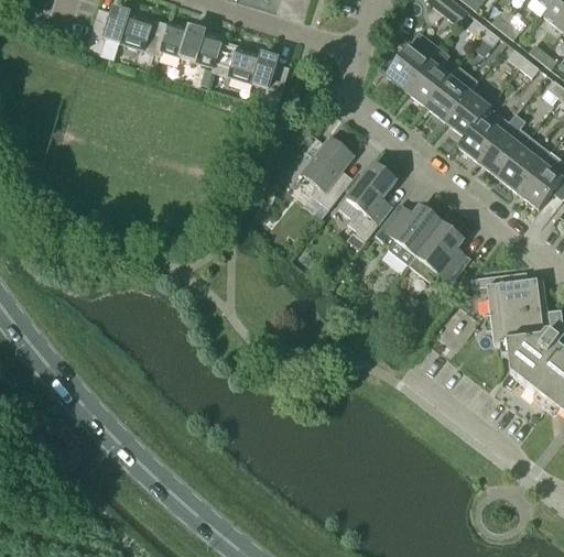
[(457,24),(467,12),(452,0),(426,0),(457,24)]
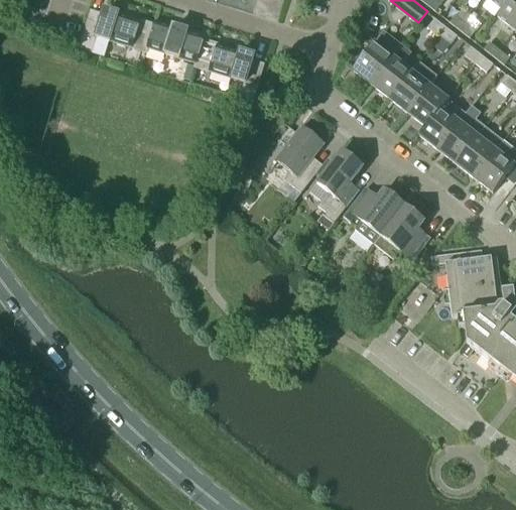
[(435,9),(440,2),(437,0),(426,0),(425,1),(435,9)]
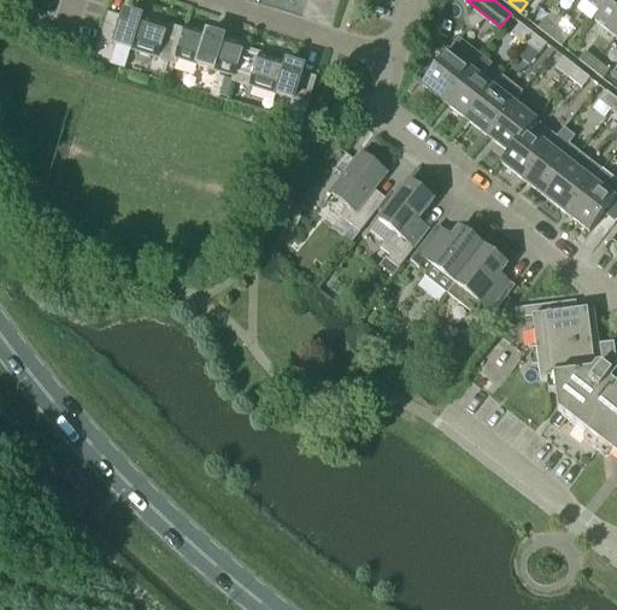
[(588,0),(600,10),(607,0),(588,0)]
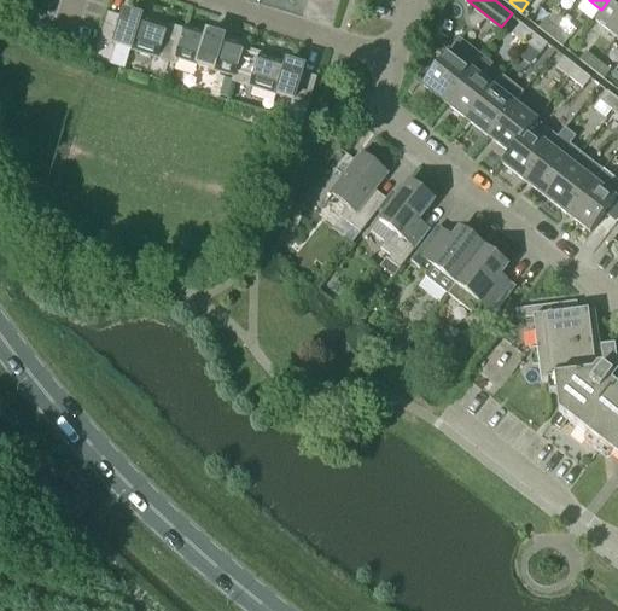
[(595,17),(616,34),(617,30),(617,0),(608,0),(601,10),(595,17)]
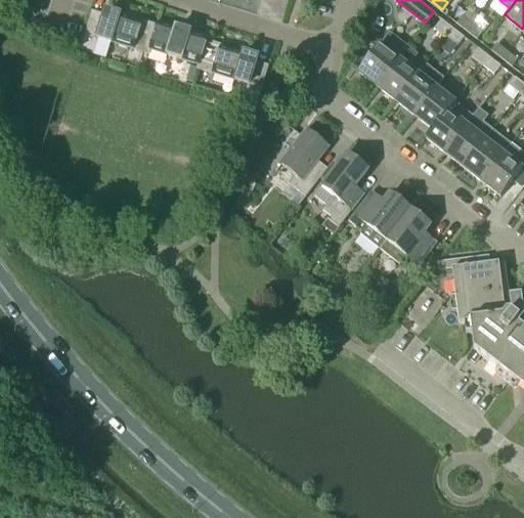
[(98,35),(147,50),(148,50),(149,47),(148,46),(156,23),(105,7),(100,22),(88,17),(79,47),(93,51),(98,35)]
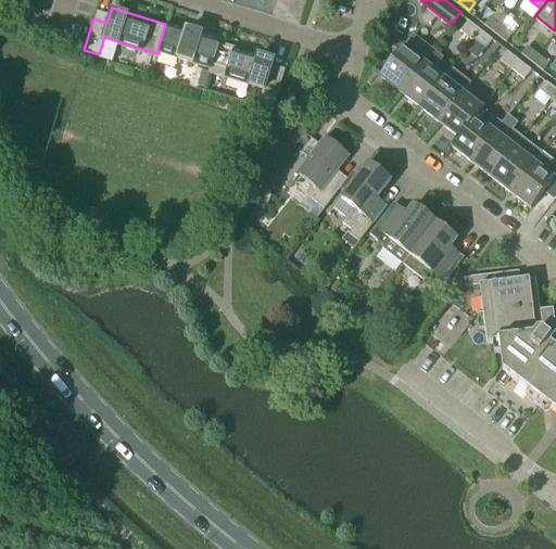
[(497,9),(492,15),(502,23),(506,16),(497,9)]
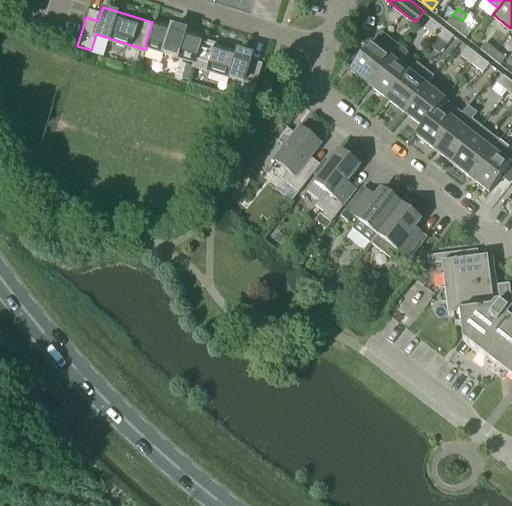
[(456,28),(462,21),(453,14),(451,13),(446,20),(456,28)]
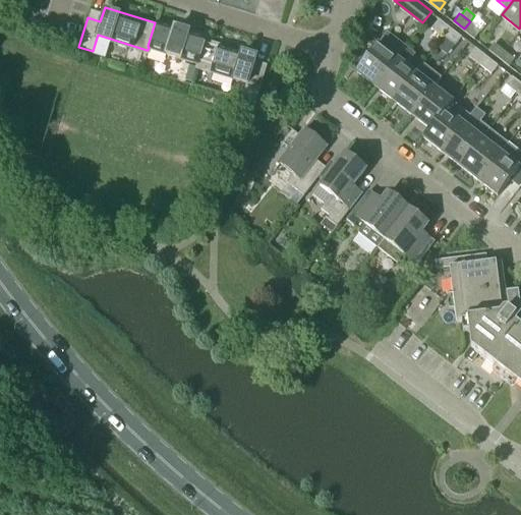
[(444,34),(450,25),(439,16),(431,24),(444,34)]
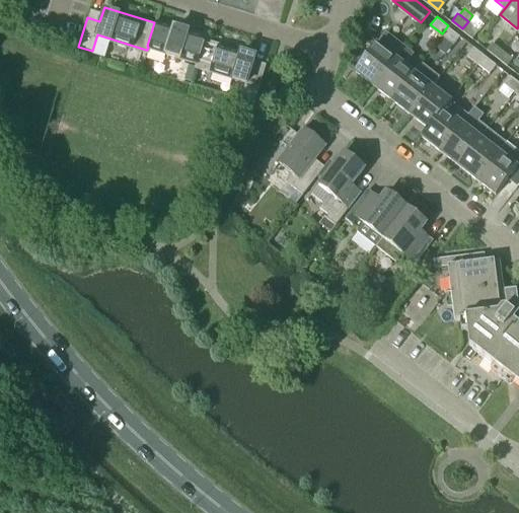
[(206,34),(156,19),(155,18),(154,22),(147,46),(148,47),(197,61),(197,62),(204,39),(205,39),(206,34)]
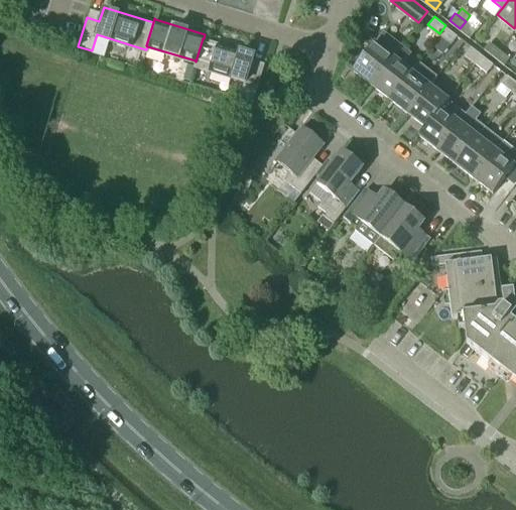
[(466,21),(460,28),(470,35),(475,28),(466,21)]
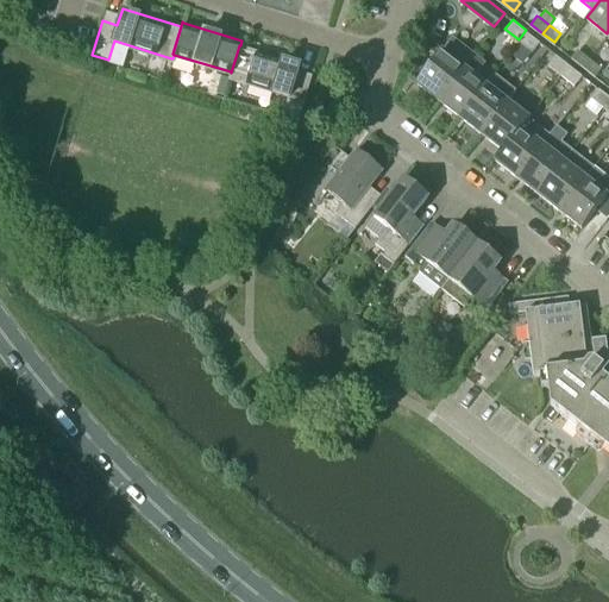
[(526,30),(519,39),(531,50),(539,41),(526,30)]
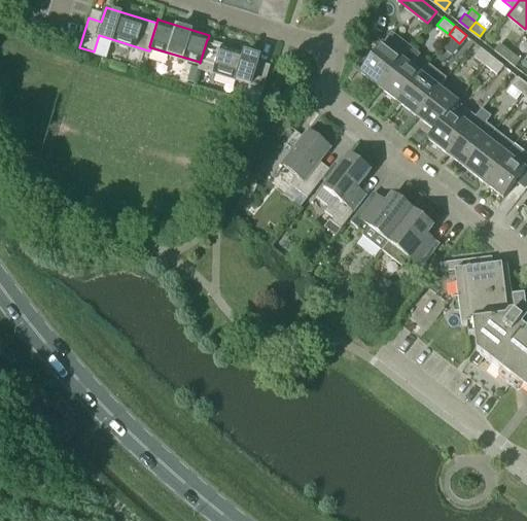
[(360,70),(379,84),(410,45),(391,30),(360,70)]
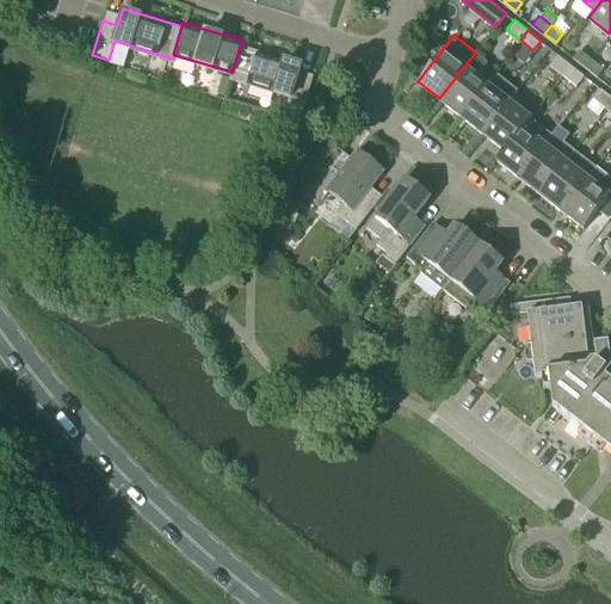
[(232,73),(232,72),(229,76),(289,96),(283,115),(298,119),(309,85),(295,80),(300,63),(241,45),(240,45),(232,73)]
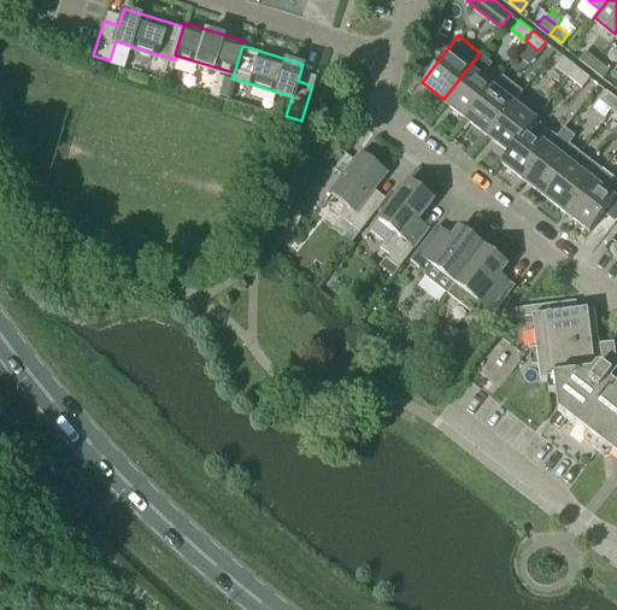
[(591,65),(597,57),(585,48),(579,56),(591,65)]
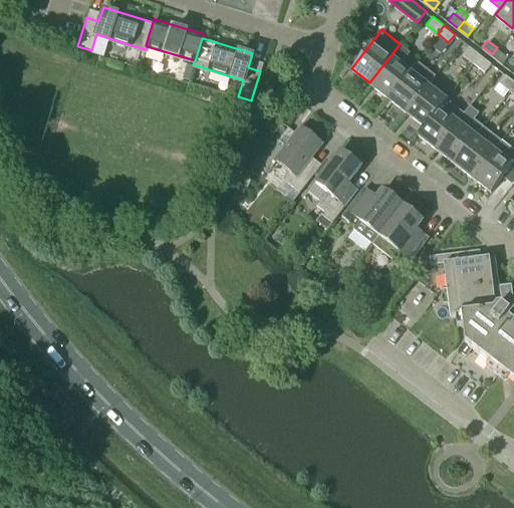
[(369,82),(388,96),(409,69),(400,62),(409,50),(400,44),(369,82)]
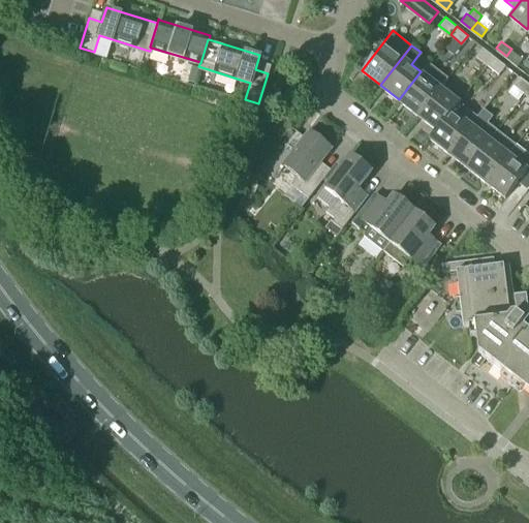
[(488,63),(494,55),(483,45),(476,54),(488,63)]
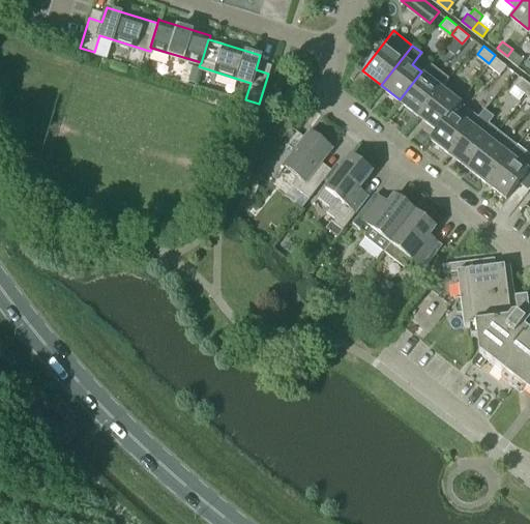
[(512,49),(507,56),(518,64),(523,57),(512,49)]
